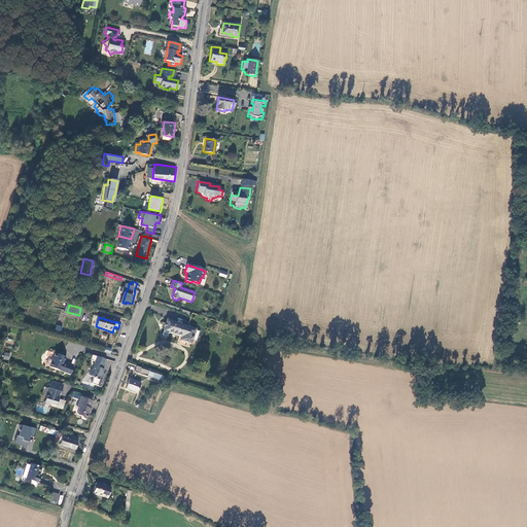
[(196,328),(168,319),(164,330),(170,332),(182,337),(180,341),(190,344),(191,341),(196,330),(196,328)]
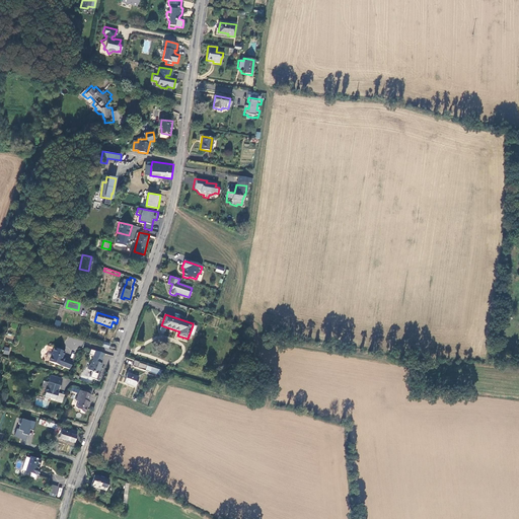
[(197,326),(193,325),(189,336),(194,337),(197,326)]
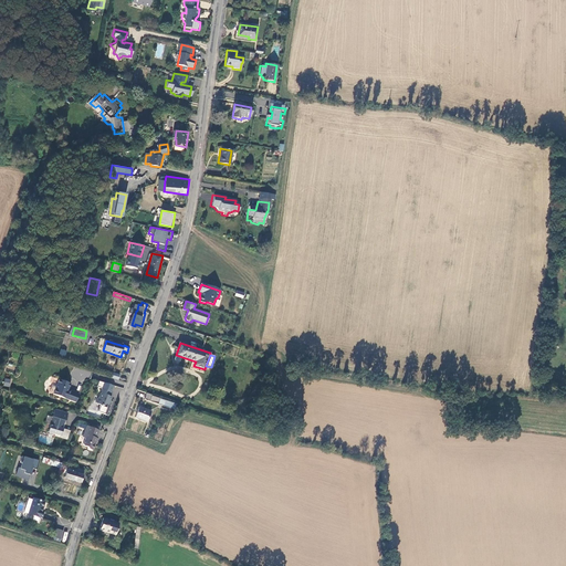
[(55,395),(77,402),(81,392),(72,390),(71,394),(71,395),(67,394),(67,392),(72,383),(61,379),(55,395)]
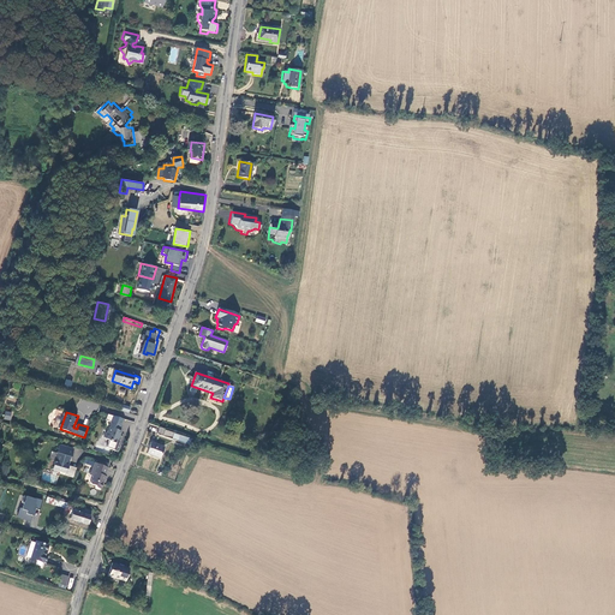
[(124,419),(107,415),(105,421),(109,423),(108,428),(109,428),(107,433),(106,434),(105,439),(109,441),(106,448),(117,452),(120,441),(119,440),(120,436),(121,431),(119,431),(124,419)]
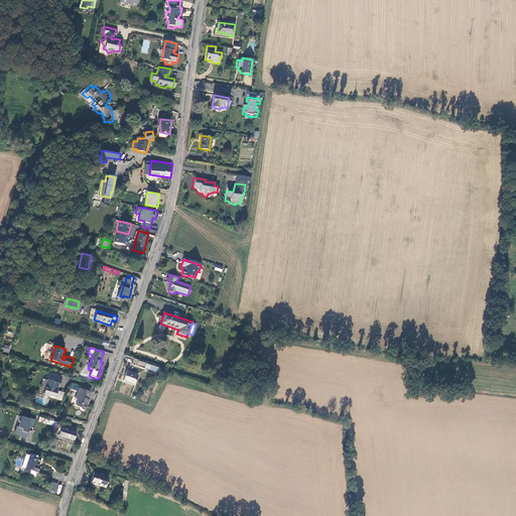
[(132,366),(148,370),(150,363),(134,359),(132,366)]
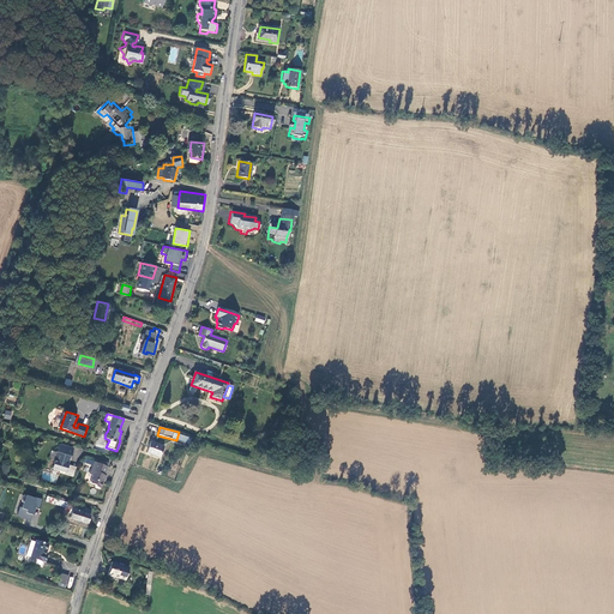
[(166,445),(152,440),(149,451),(162,456),(166,445)]
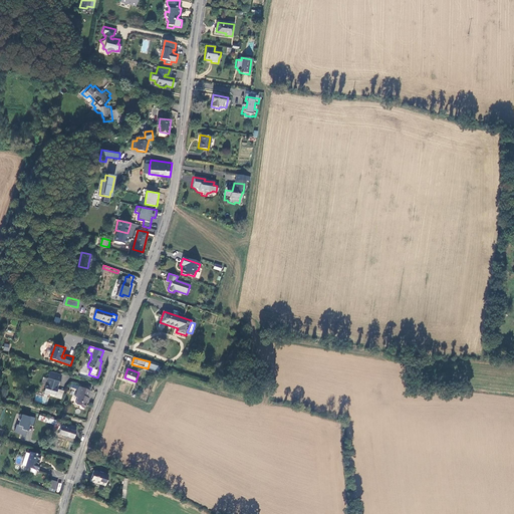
[(56,396),(58,390),(57,389),(59,380),(60,381),(62,375),(51,372),(49,379),(48,386),(47,386),(45,393),(56,396)]
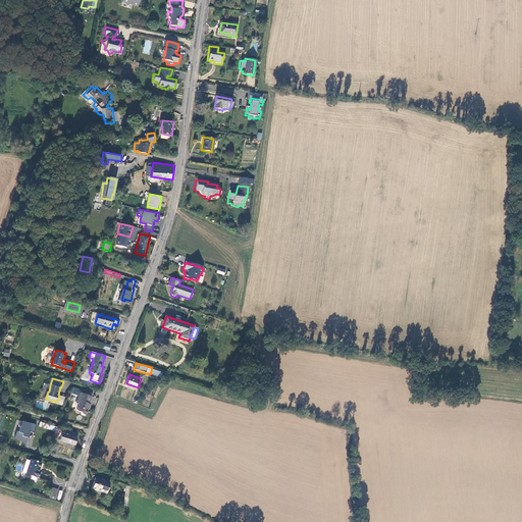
[(92,405),(91,405),(94,398),(82,393),(77,403),(79,404),(77,407),(79,409),(81,410),(83,413),(88,415),(90,408),(91,409),(92,405)]
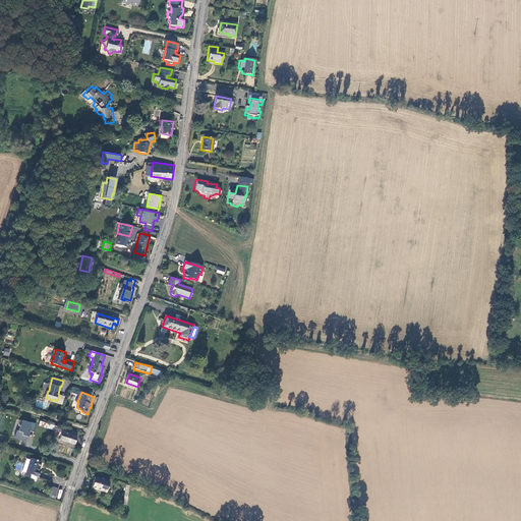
[(34,429),(36,420),(18,415),(16,425),(34,429)]
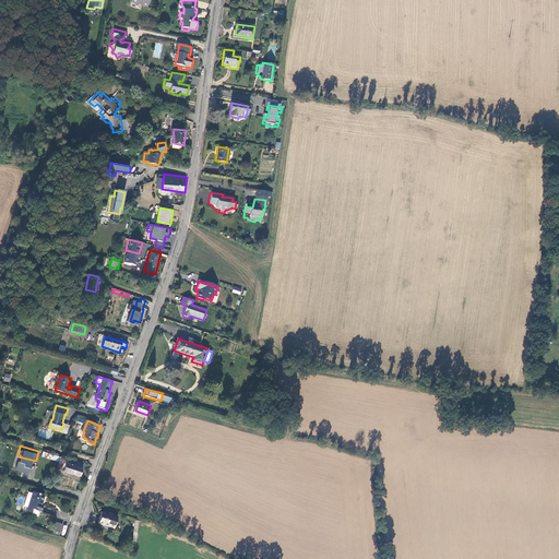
[(80,478),(83,463),(43,452),(42,458),(58,462),(57,466),(64,468),(63,474),(80,478)]
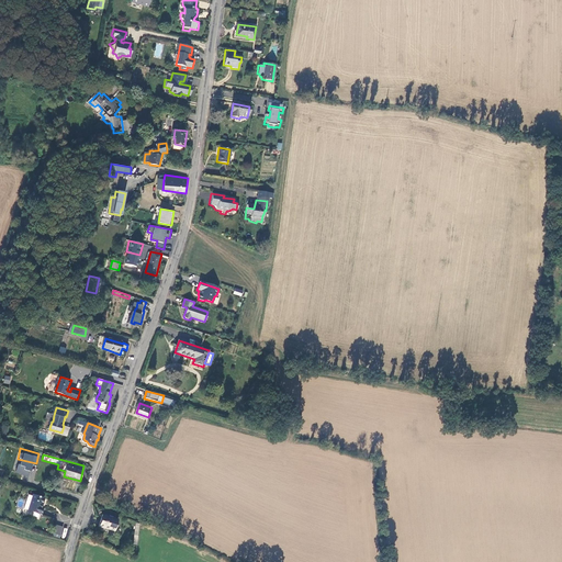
[(29,510),(42,514),(43,508),(42,507),(44,498),(33,495),(29,510)]
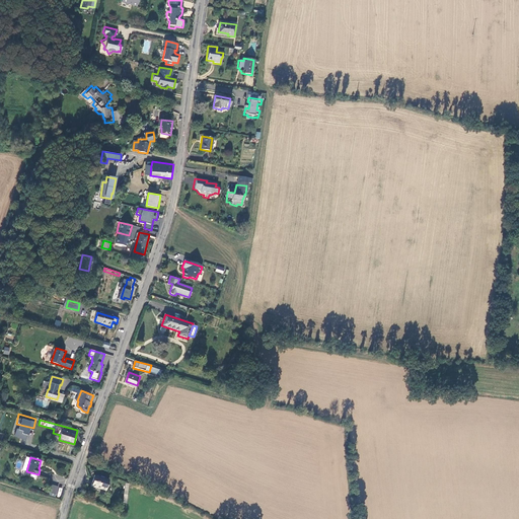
[(93,475),(90,487),(105,491),(108,479),(93,475)]
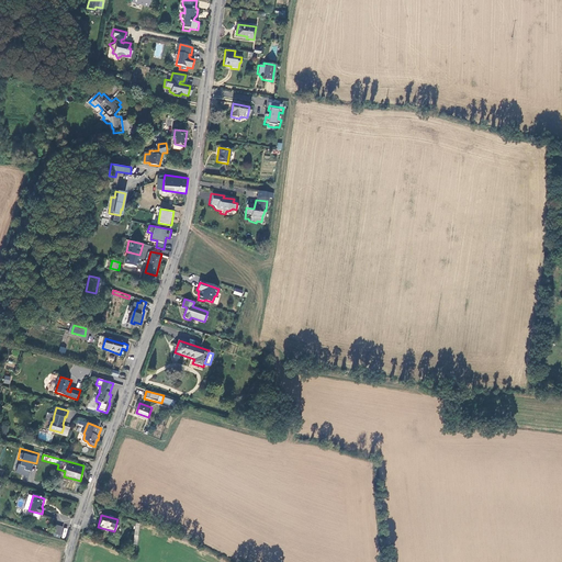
[(54,525),(52,536),(62,537),(64,526),(54,525)]
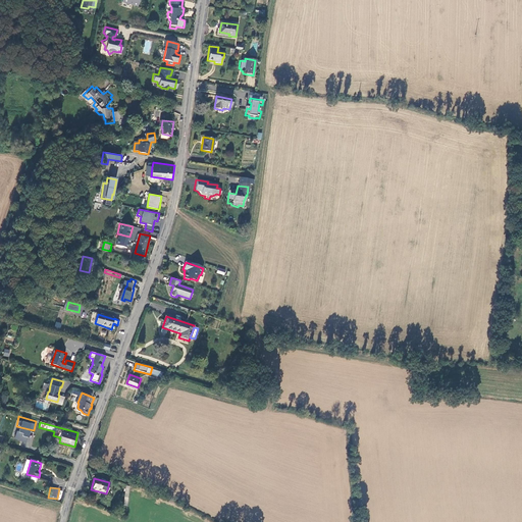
All buildings are outlined.
